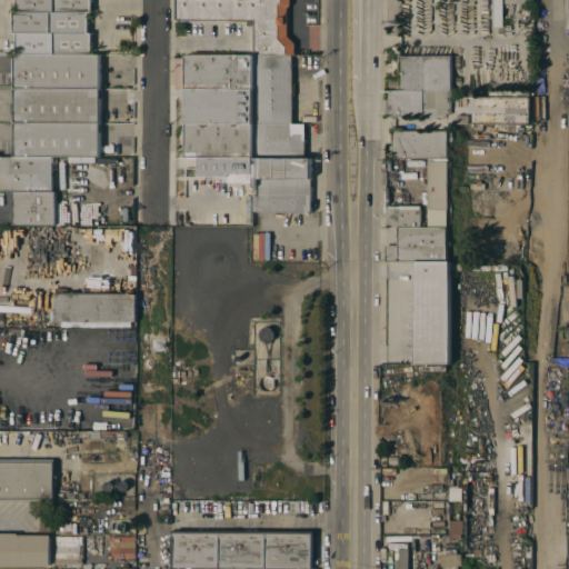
[(17,55),(17,32),(13,32),(13,11),(17,11),(17,0),(92,0),(92,11),(89,11),(89,32),(92,32),(92,55),(17,55)]
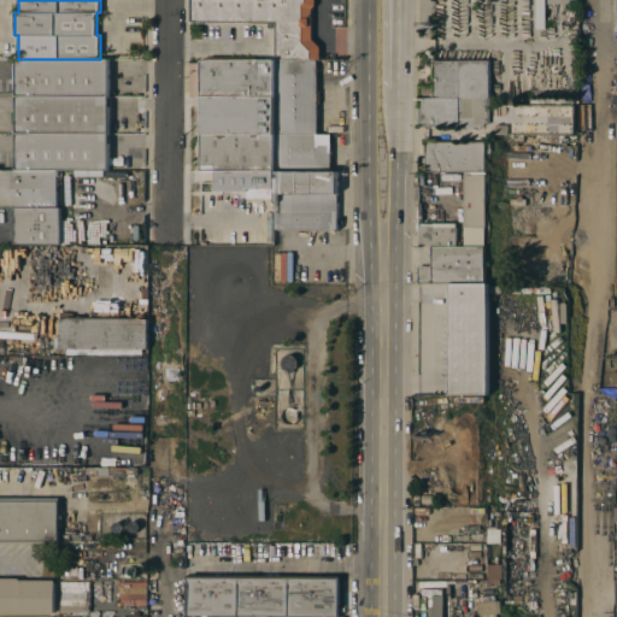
[(312,24),(312,39),(319,47),(319,59),(317,59),(317,60),(277,60),(277,23),(277,21),(189,21),(189,0),(315,0),(316,6),(312,9),(312,24)]
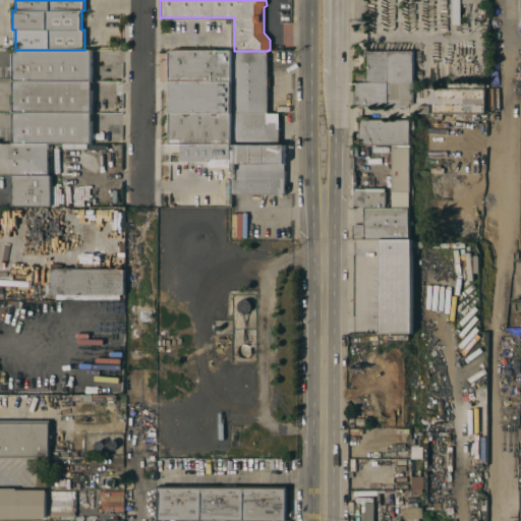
[(461,20),(461,24),(453,24),(453,0),(487,0),(487,3),(461,3),(461,20)]
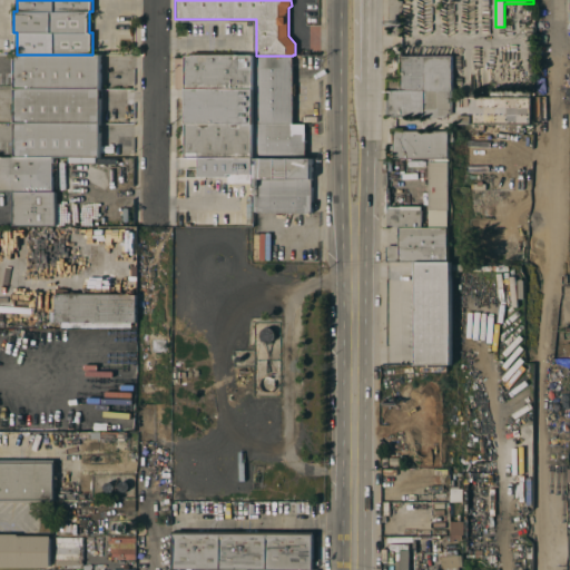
[(15,55),(17,55),(92,55),(101,56),(101,89),(15,89),(15,55)]
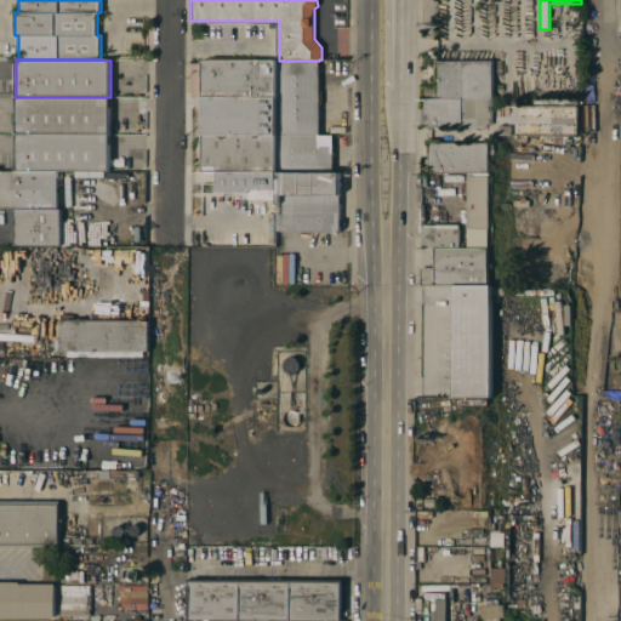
[(277,97),(203,97),(203,61),(211,61),(277,61),(277,97)]
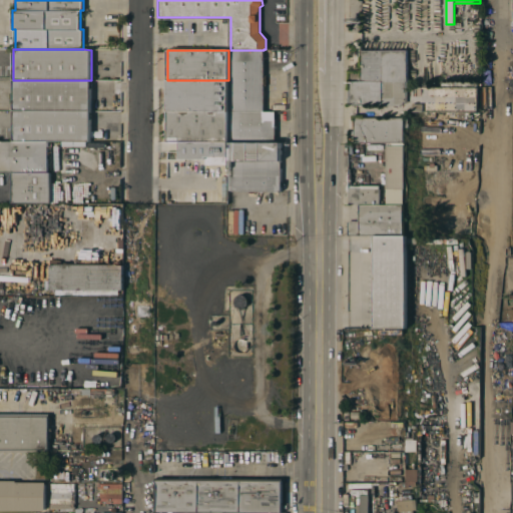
[(230,112),(230,50),(264,50),(264,75),(266,75),(266,84),(264,84),(264,112),(230,112)]
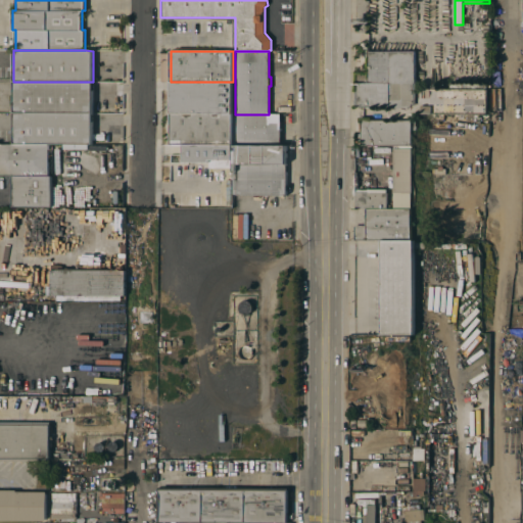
[(367,84),(367,52),(415,52),(415,83),(415,84),(367,84)]
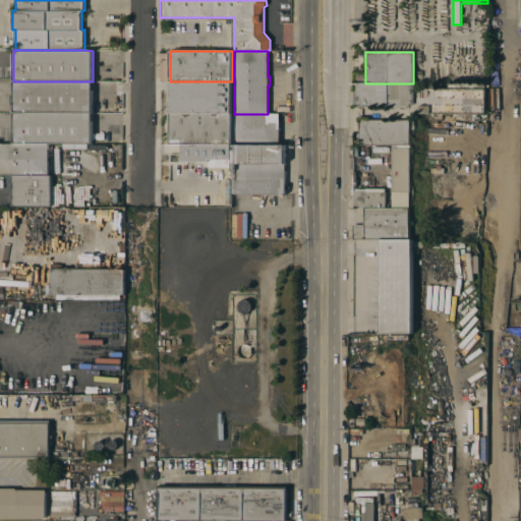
[(93,81),(92,113),(13,113),(13,81),(93,81)]
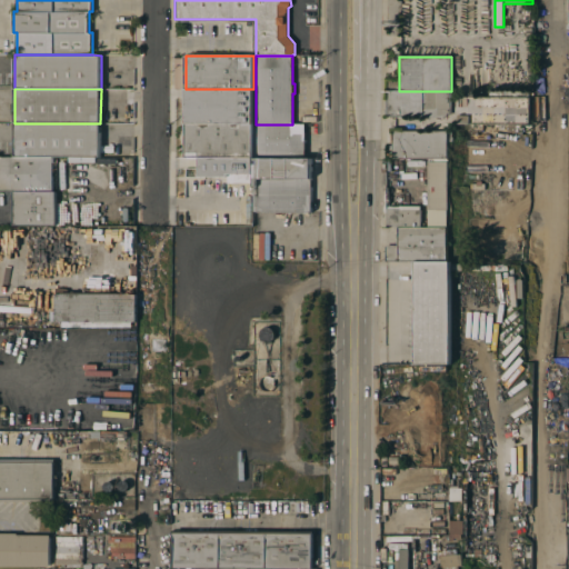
[(185,125),(186,89),(253,89),(253,125),(185,125)]
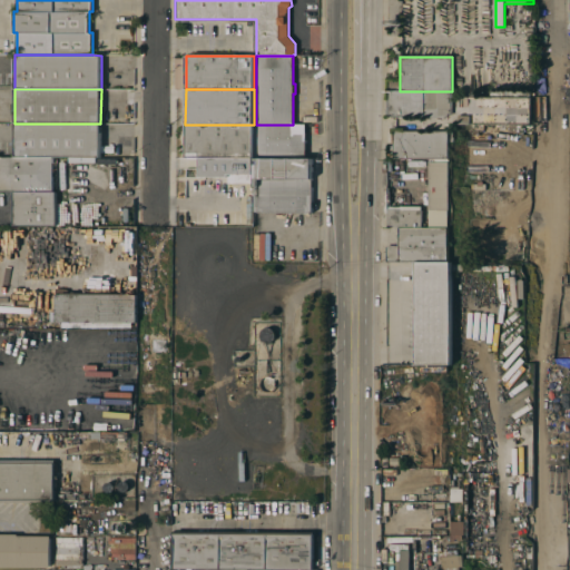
[(452,114),(446,117),(386,116),(387,90),(400,91),(452,91),(452,114)]
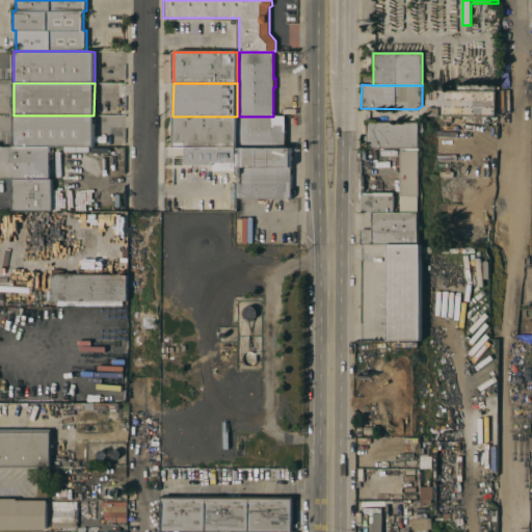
[(425,115),(425,90),(496,90),(496,115),(425,115)]
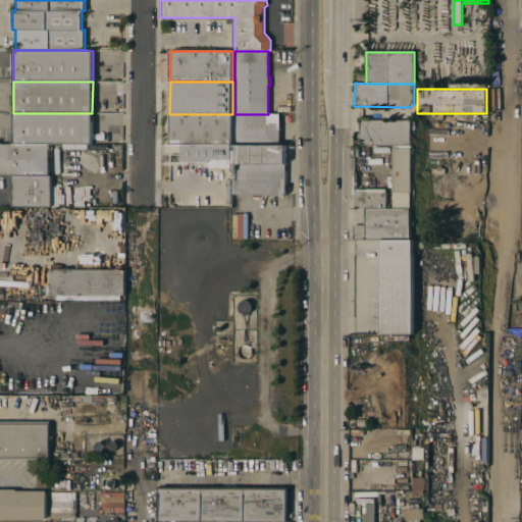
[(13,145),(13,113),(92,113),(92,145),(48,145),(13,145)]
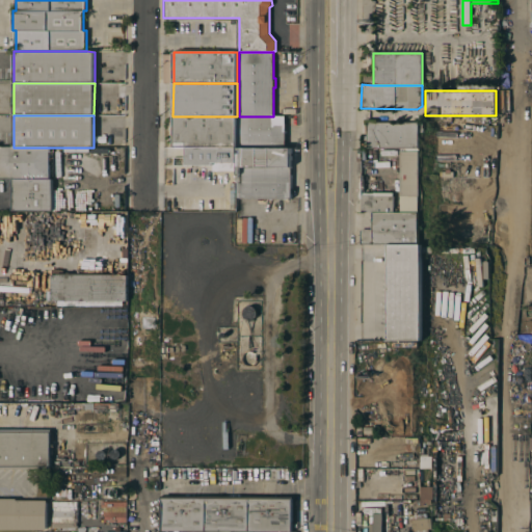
[(237,116),(237,147),(187,147),(173,147),(173,116),(237,116)]
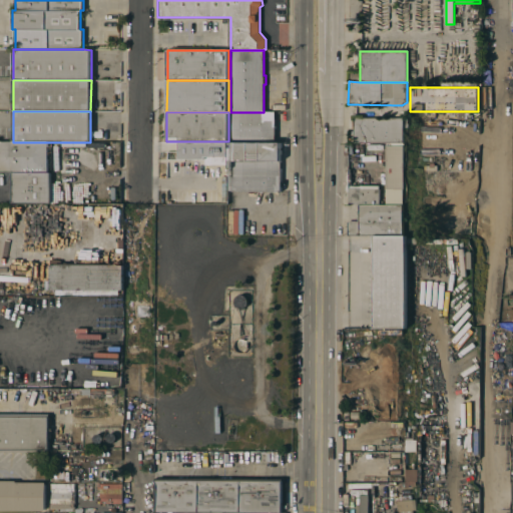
[(230,143),(230,112),(264,112),(275,112),(275,143),(230,143)]
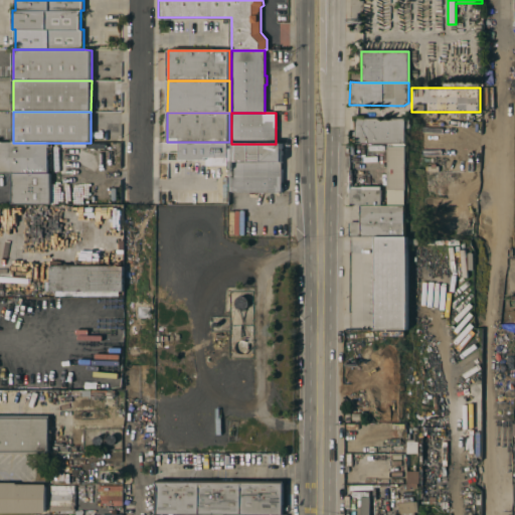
[(388,143),(355,143),(355,118),(405,118),(405,144),(388,144),(388,143)]
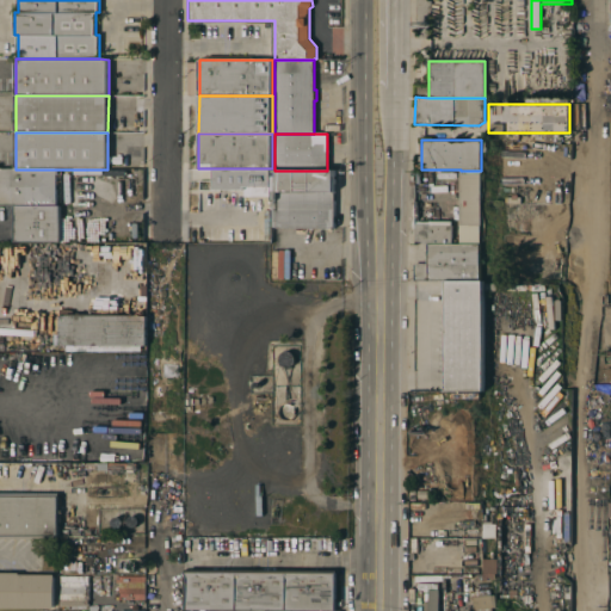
[(245,186),(245,189),(215,189),(215,168),(272,168),(272,195),(253,195),(253,186),(245,186)]
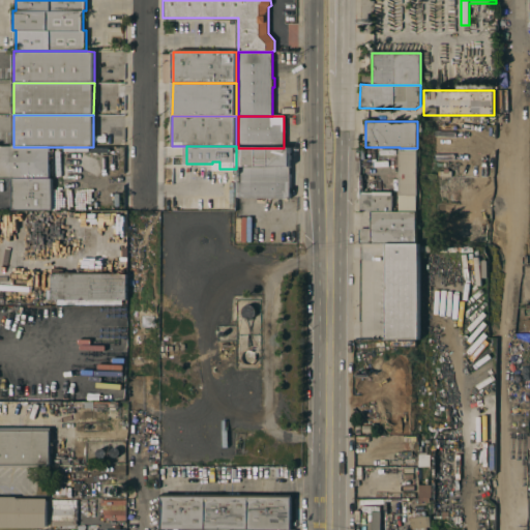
[(0,147),(13,147),(49,147),(49,179),(12,179),(12,177),(0,177),(0,147)]
